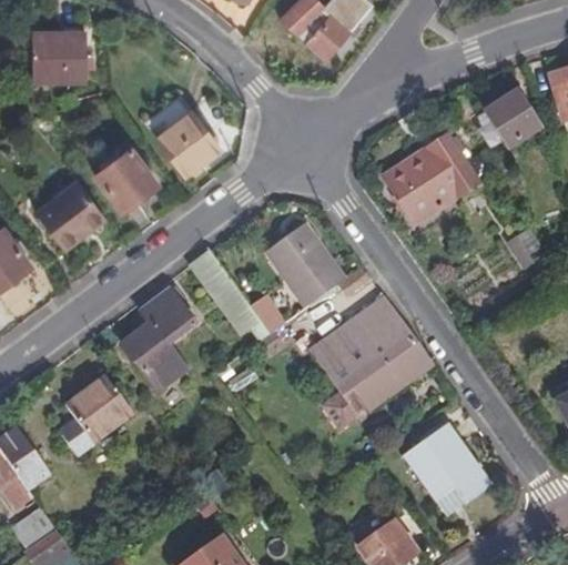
[(327,57),(373,3),(368,0),(326,0),(323,4),(317,0),(294,0),(281,16),(327,57)]
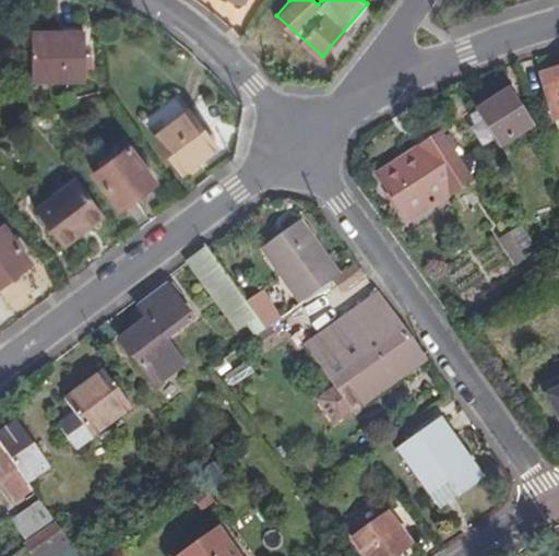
[(86,32),(33,33),(34,79),(86,79),(86,32)]
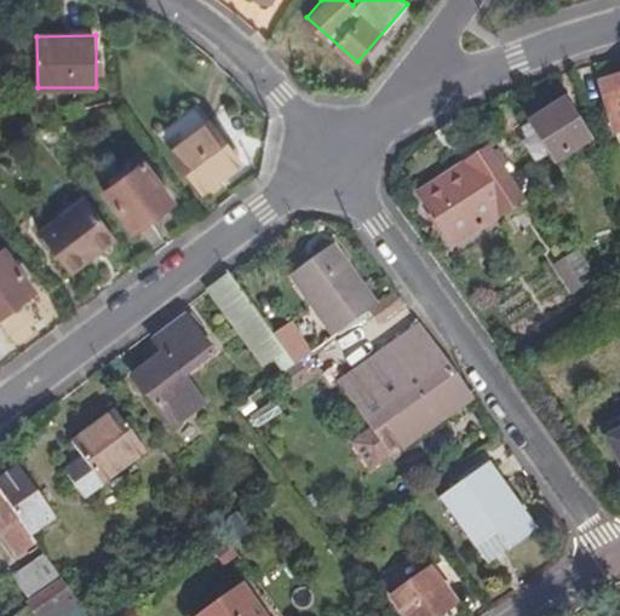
[(619,74),(618,75),(619,82),(606,87),(615,119),(619,117),(619,74)]
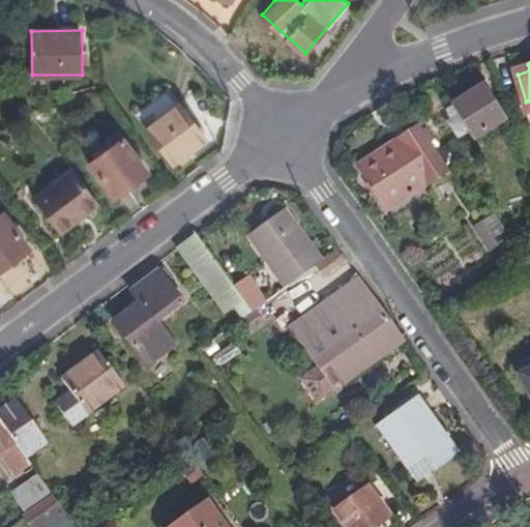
[(529,70),(528,64),(516,68),(518,75),(529,70)]
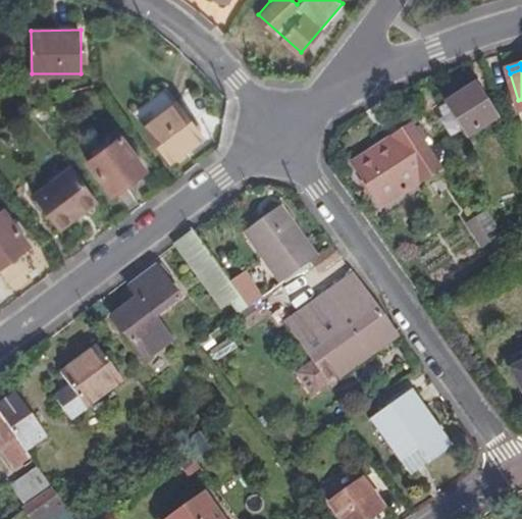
[(468,133),(498,115),(477,83),(448,101),(468,133)]
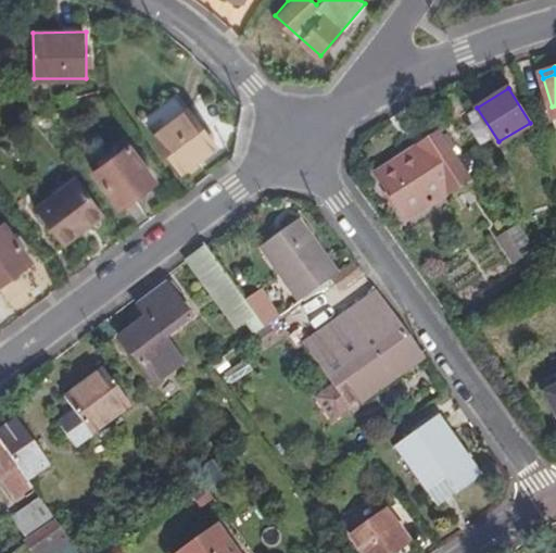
[(143,114),(154,129),(188,104),(178,90),(143,114)]
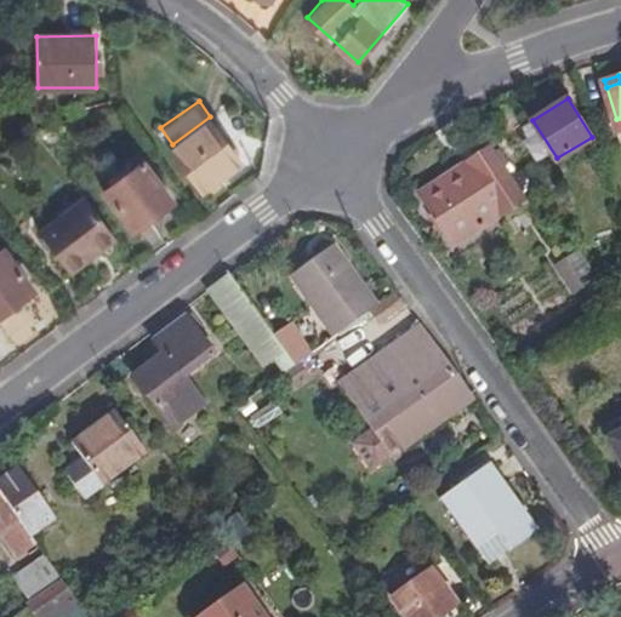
[(210,116),(172,144),(204,188),(241,159),(210,116)]
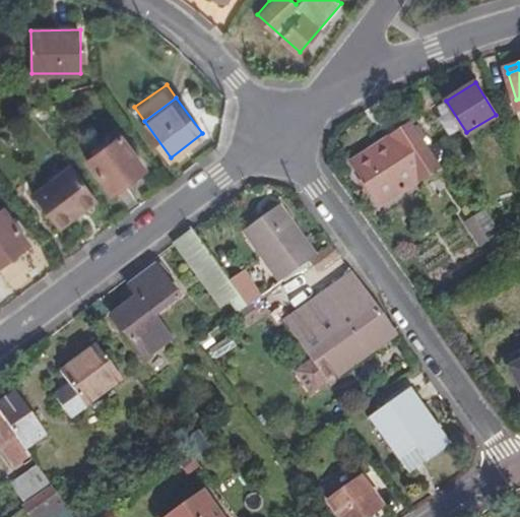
[(440,163),(415,121),(354,159),(381,200),(440,163)]
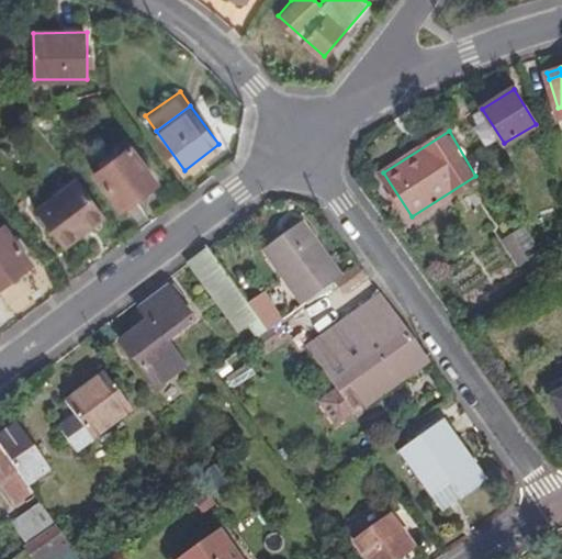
[(143,159),(132,144),(97,169),(124,207),(154,183),(138,163),(143,159)]
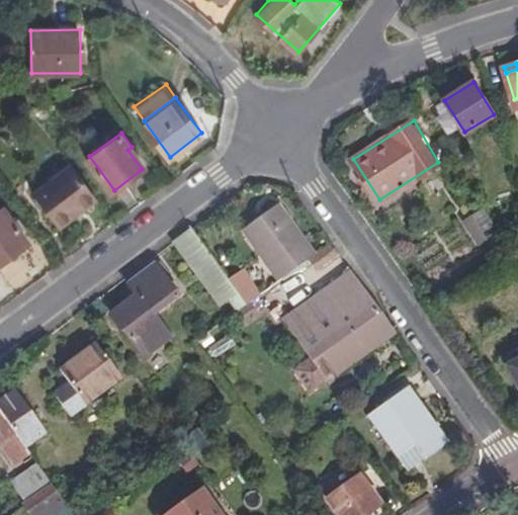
[(97,194),(73,162),(35,190),(60,222),(97,194)]
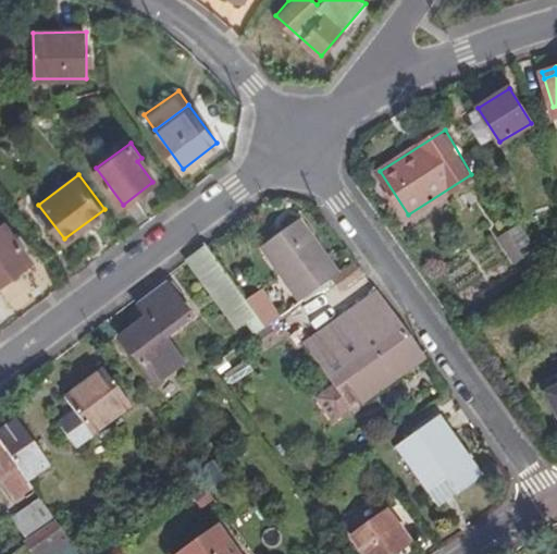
[(300,299),(330,279),(336,273),(297,219),(260,245),(300,299)]
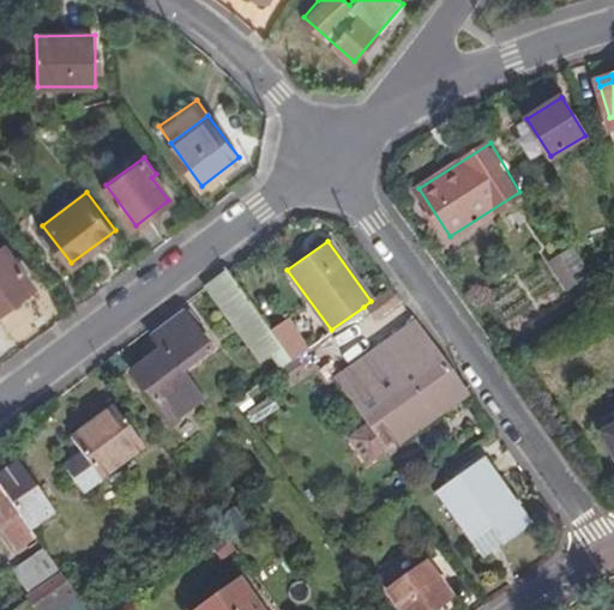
[(4,243),(0,246),(0,310),(35,284),(4,243)]
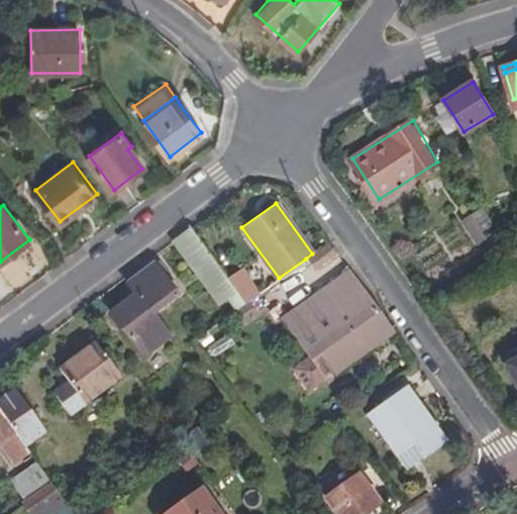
[(475,234),(482,230),(471,214),(464,218),(475,234)]
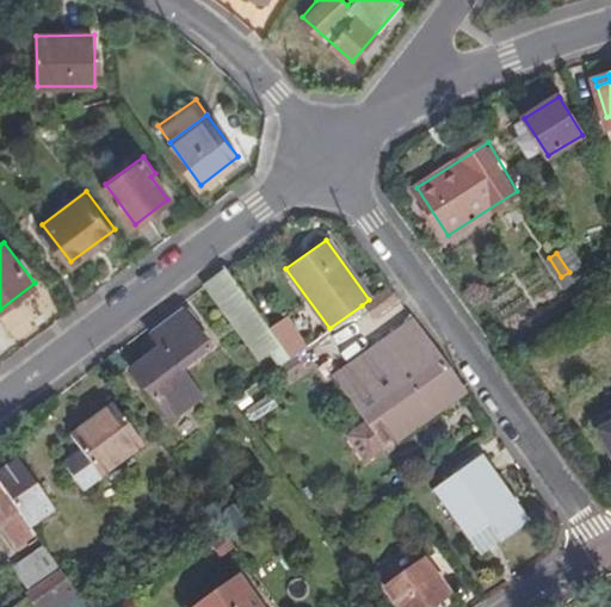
[(269,350),(278,364),(279,364),(290,355),(270,328),(226,268),(207,283),(260,355),(269,350)]
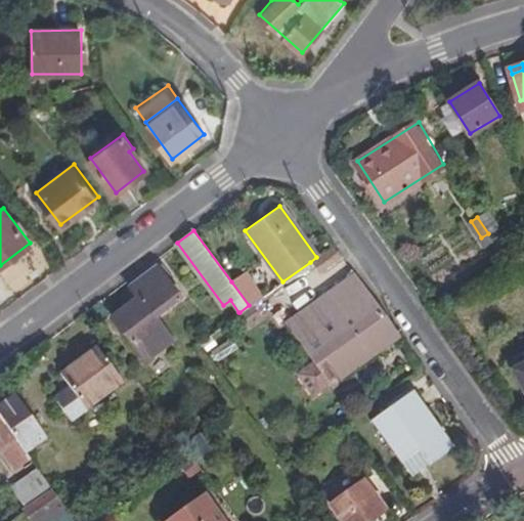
[(319,273),(343,257),(335,245),(316,257),(310,262),(319,273)]
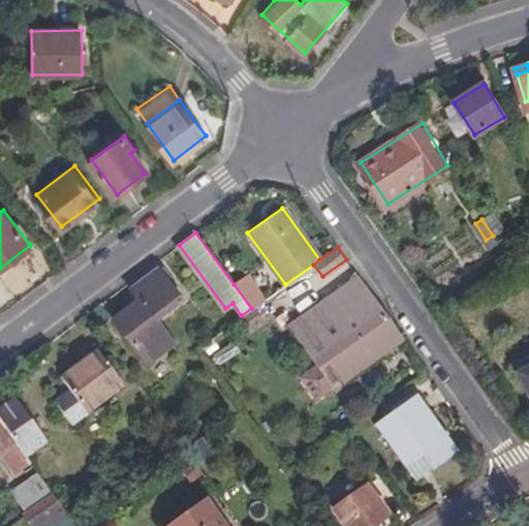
[(181,299),(158,268),(131,286),(143,303),(118,320),(148,364),(175,345),(155,318),(181,299)]
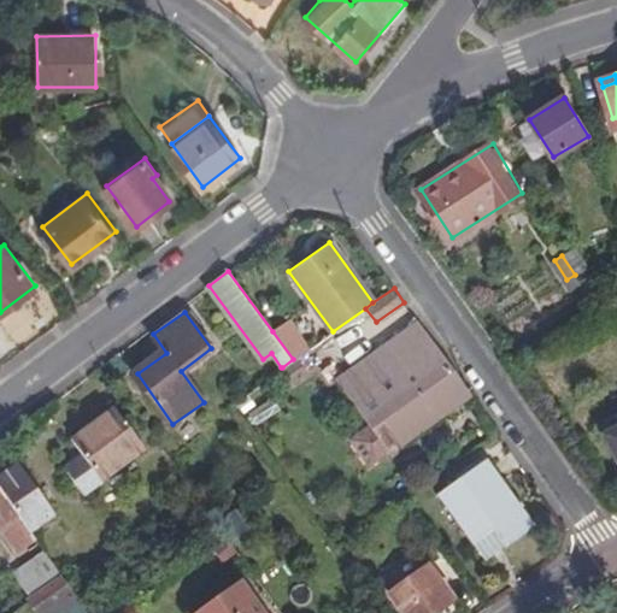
[(299,355),(309,348),(288,319),(272,331),(293,359),(299,355)]
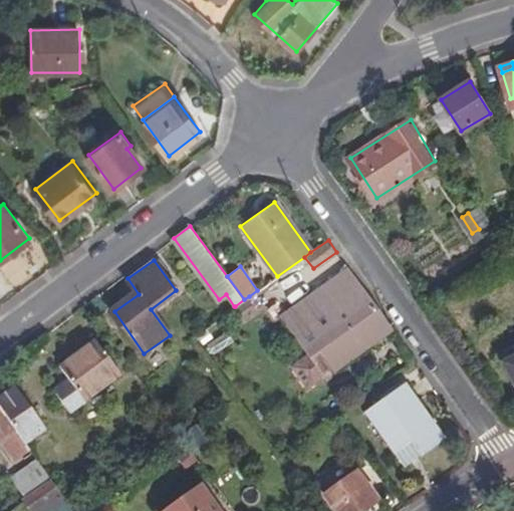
[(332,369),(392,328),(348,268),(280,316),(318,371),(328,364),(332,369)]
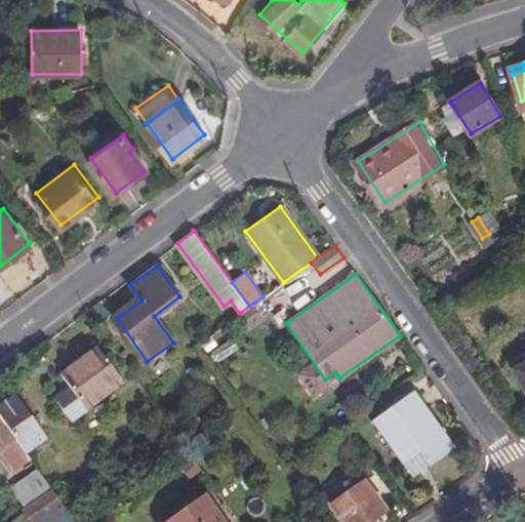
[(265,318),(254,303),(249,306),(240,313),(250,328),(265,318)]
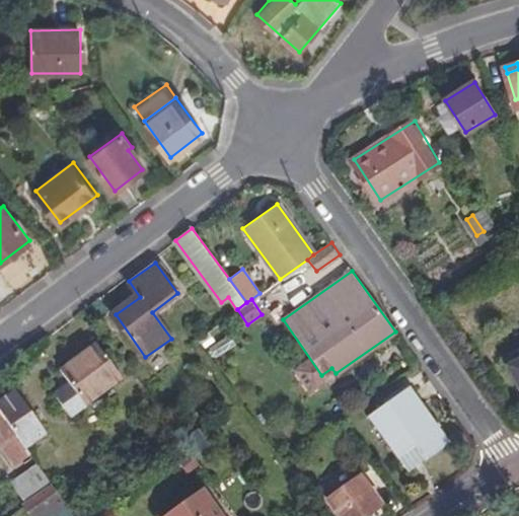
[(216,354),(235,343),(229,333),(210,345),(216,354)]
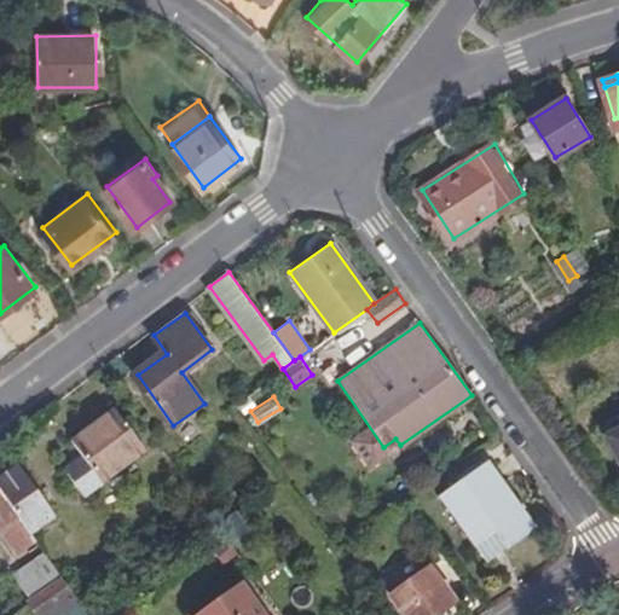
[(63,465),(82,492),(144,448),(113,405),(68,436),(80,452),(63,465)]
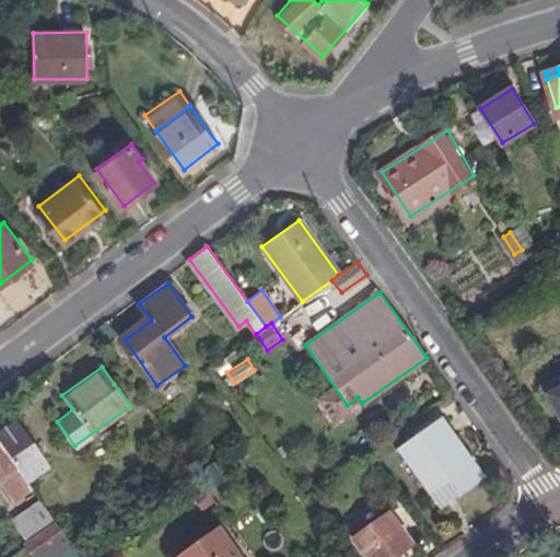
[(559,379),(547,386),(550,394),(548,395),(559,416),(559,379)]
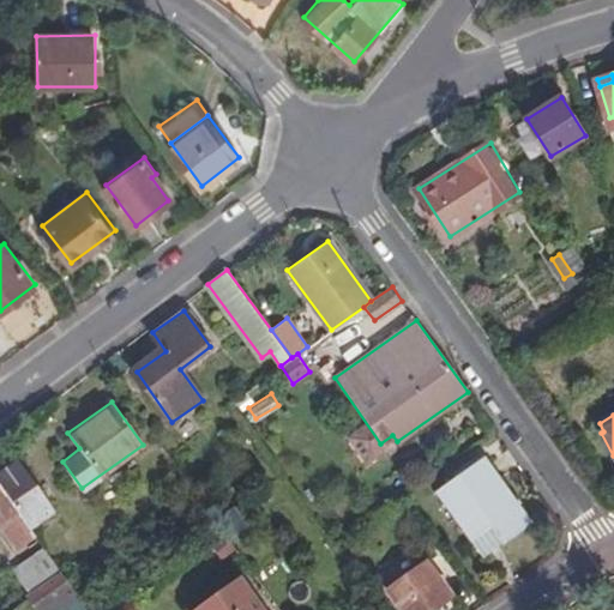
[(531,523),(485,457),(437,491),(483,556),(531,523)]
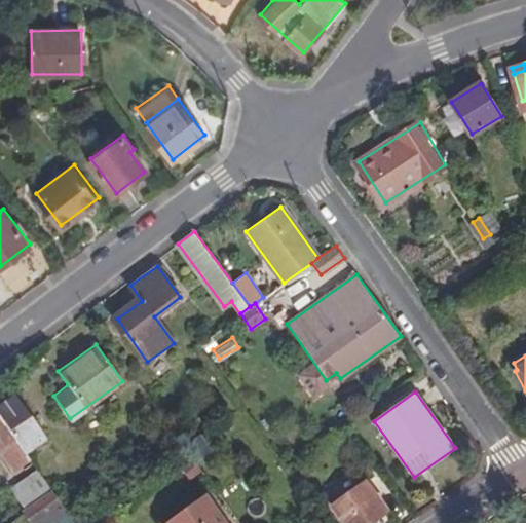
[(14,393),(0,403),(0,415),(24,449),(45,435),(14,393)]
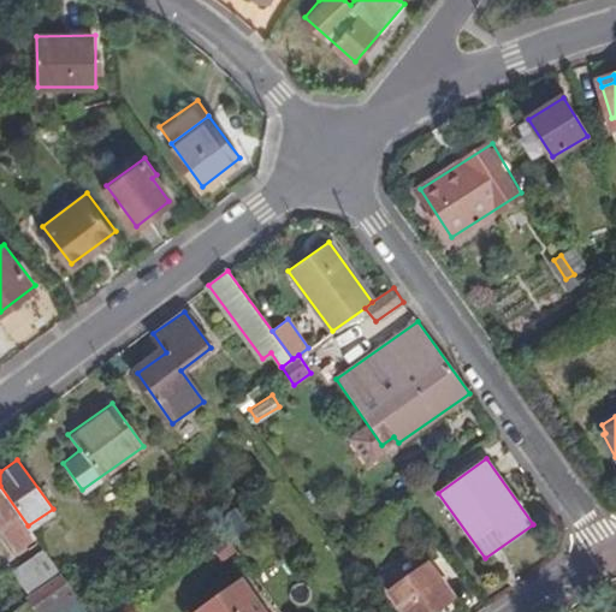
[(0,486),(0,528),(15,550),(35,536),(28,526),(0,486)]
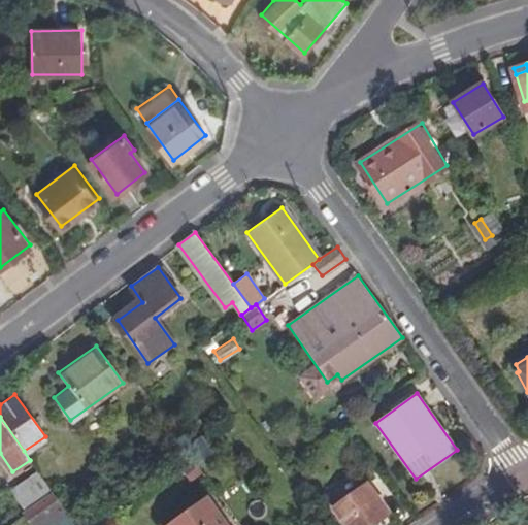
[(209,448),(199,434),(185,444),(191,454),(194,458),(209,448)]
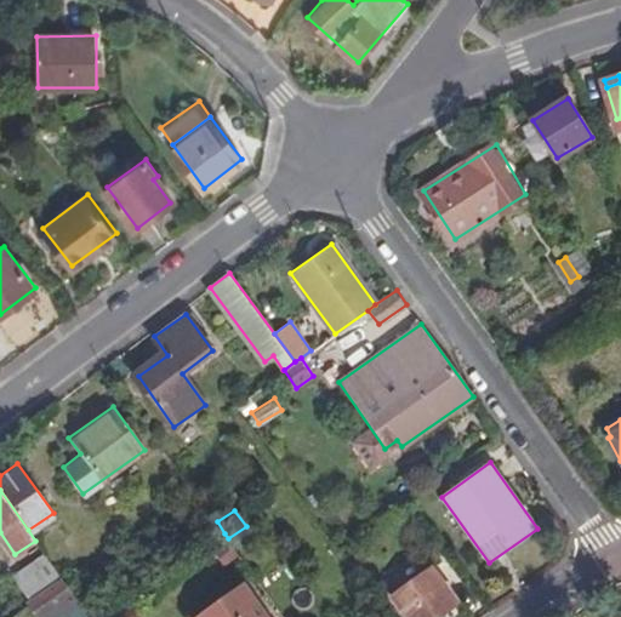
[(44,552),(12,575),(29,598),(32,595),(61,575),(44,552)]
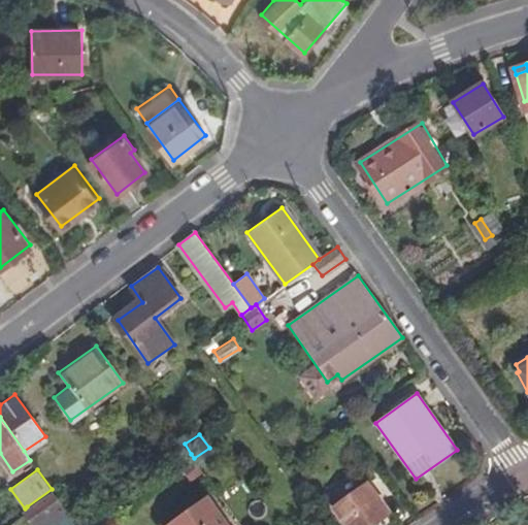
[(347,524),(367,524),(387,511),(376,495),(373,497),(364,482),(332,504),(347,524)]
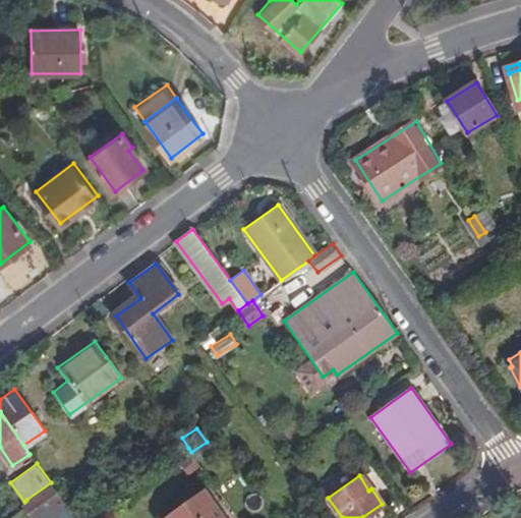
[(51,482),(26,500),(39,517),(76,517),(72,512),(60,495),(51,482)]
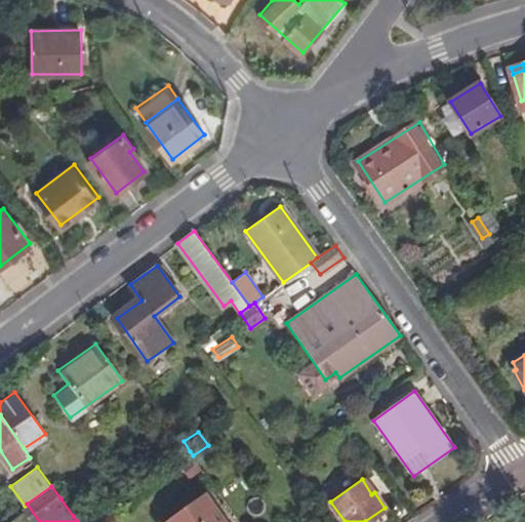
[(77,487),(61,498),(73,516),(90,503),(77,487)]
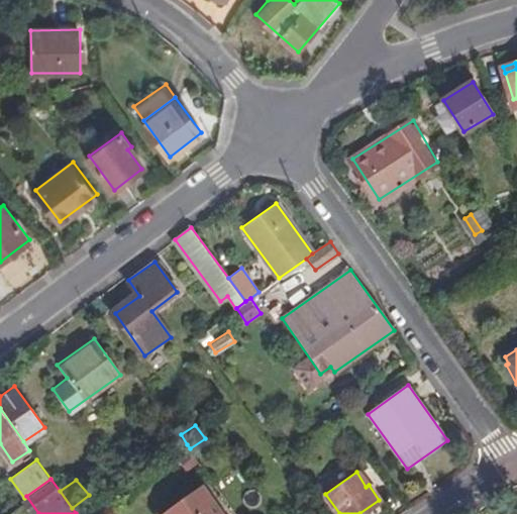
[(220,513),(200,486),(162,513),(220,513)]
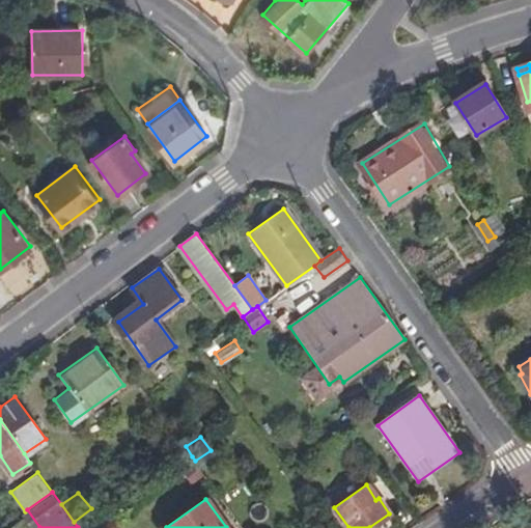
All buildings are outlined.
